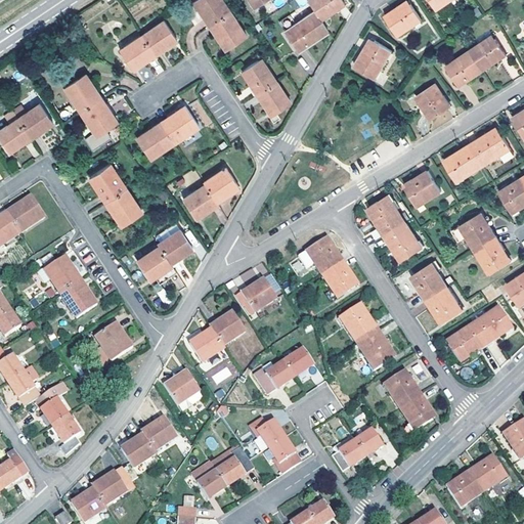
[(209,26),(230,11),(222,0),(194,0),(190,3),(194,10),(198,9),(209,26)]
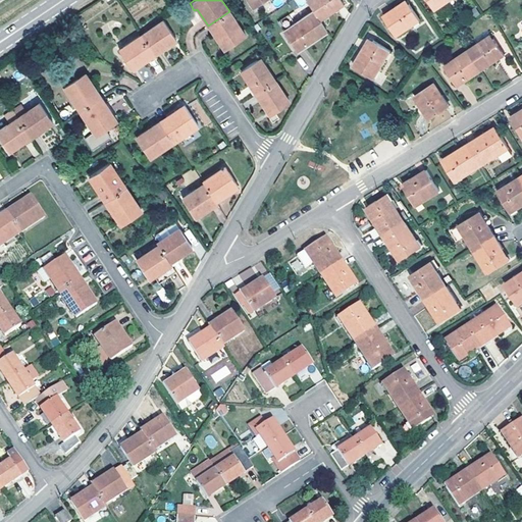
[(343,4),(340,0),(306,0),(313,11),(318,19),(343,4)]
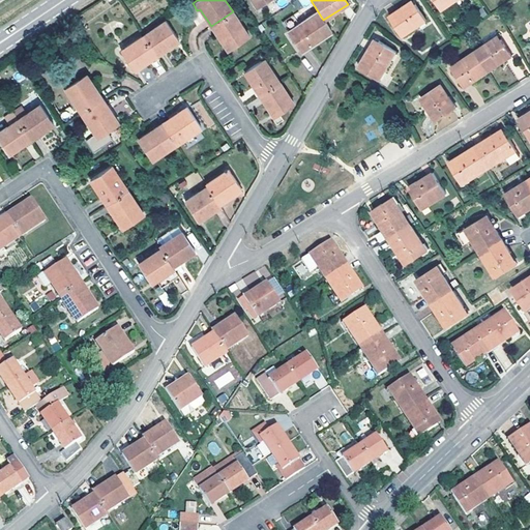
[(408,7),(416,2),(414,0),(412,0),(403,6),(405,9),(408,7)]
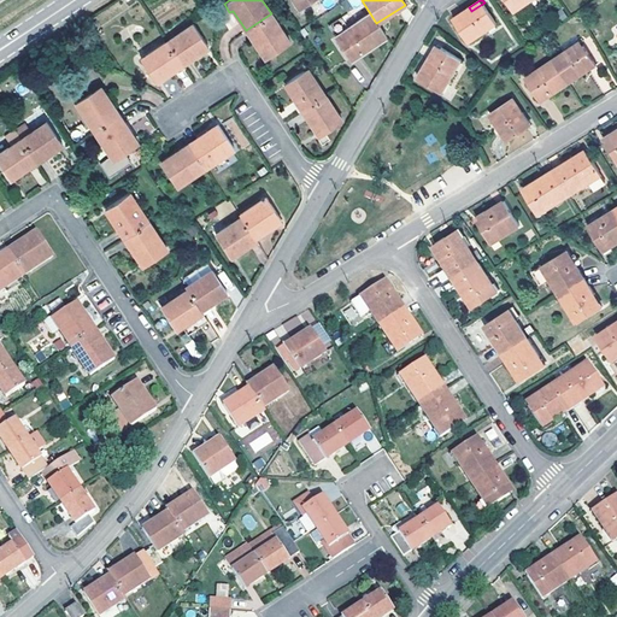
[(505,0),(513,12),(530,0),(505,0)]
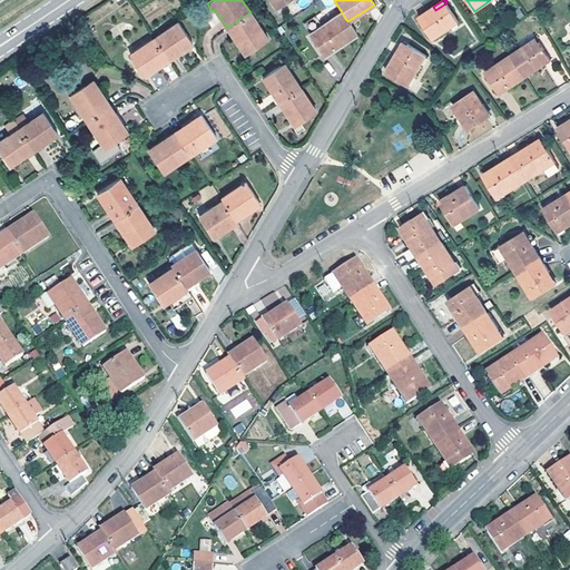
[(459,21),(448,2),(439,8),(435,10),(433,7),(419,17),(433,39),(459,21)]
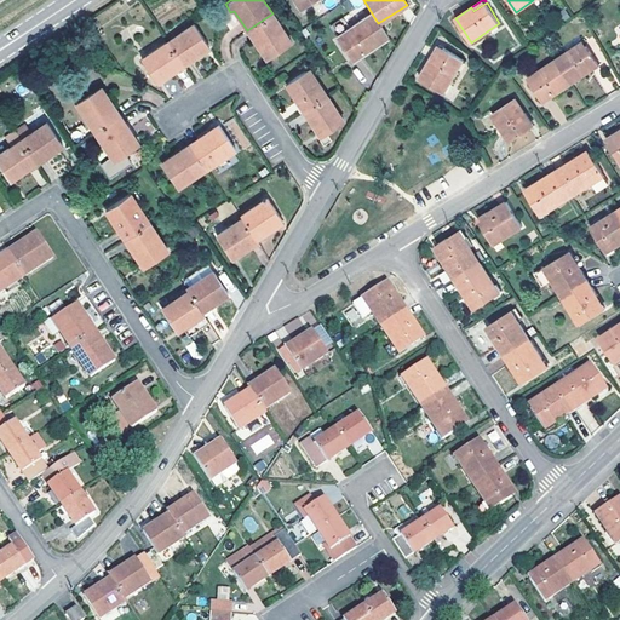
[(273,13),(247,30),(268,58),(292,42),(273,13)]
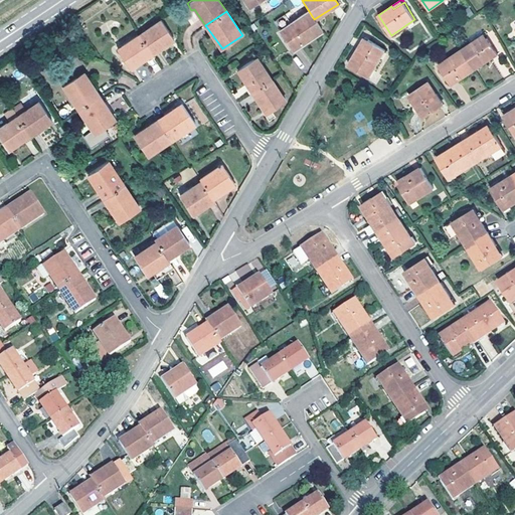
[(292,27),(281,34),(292,50),(296,47),(322,31),(314,19),(309,11),(290,23),(292,27)]
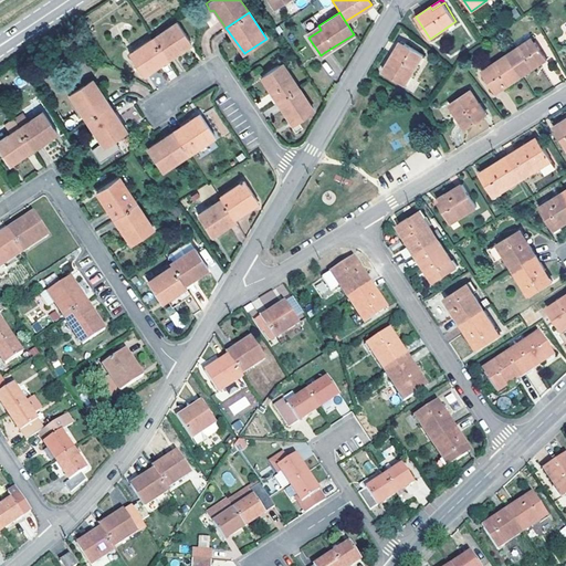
[(177,22),(153,38),(167,60),(191,43),(177,22)]
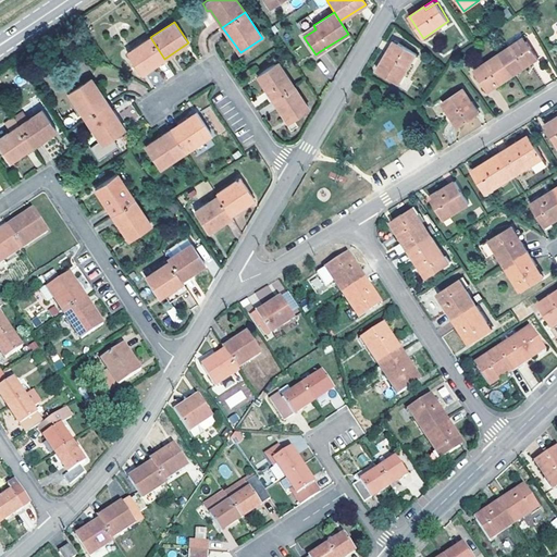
[(301,33),(304,37),(316,29),(313,25),(301,33)]
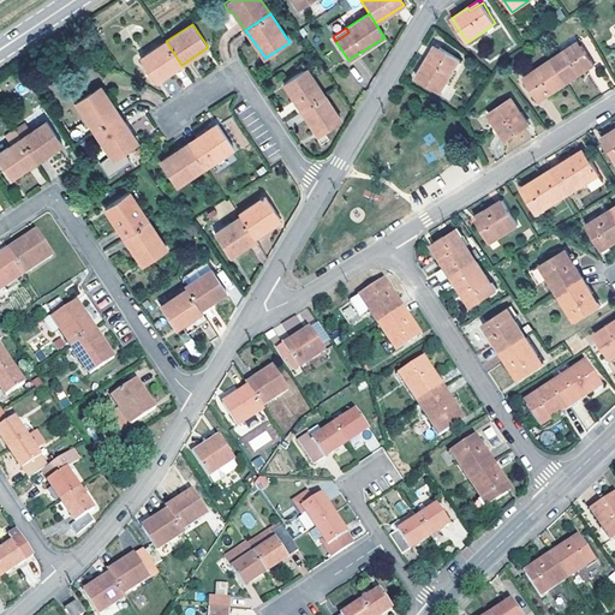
[(156,82),(181,65),(166,41),(141,58),(156,82)]
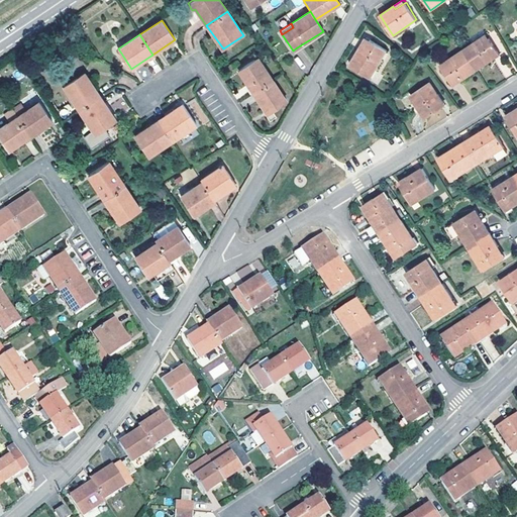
[(479,44),(489,37),(487,34),(476,41),(479,44)]
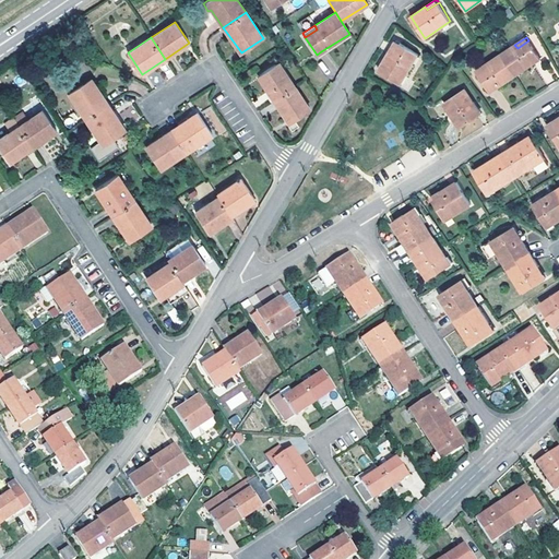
[(388,61),(380,72),(401,84),(418,54),(396,40),(384,59),(388,61)]
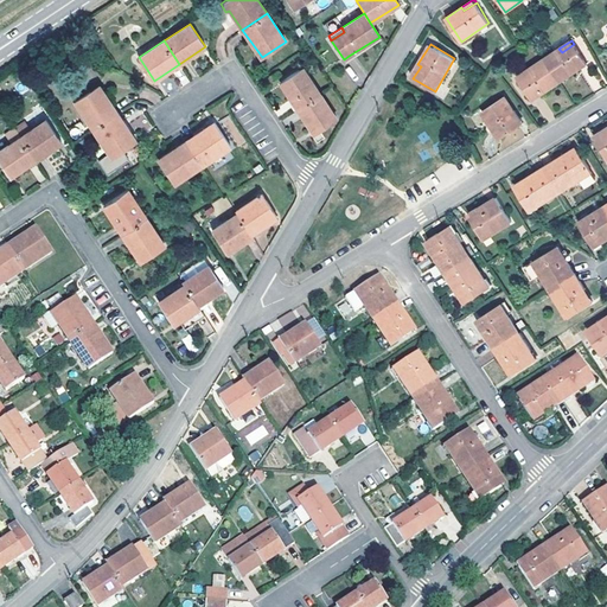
[(586,64),(574,44),(562,52),(558,49),(544,58),(560,82),(586,64)]
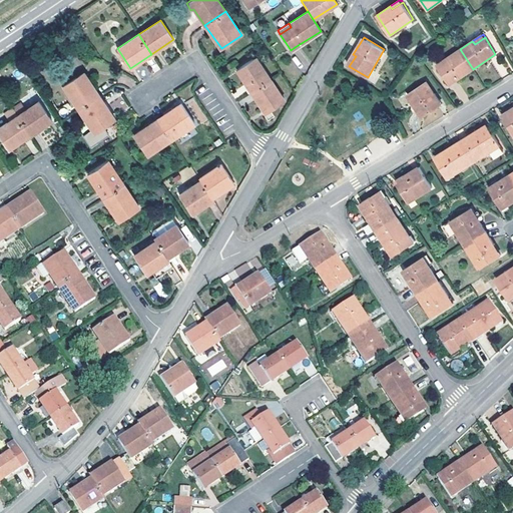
[(450,84),(473,69),(460,49),(447,58),(449,61),(438,68),(450,84)]
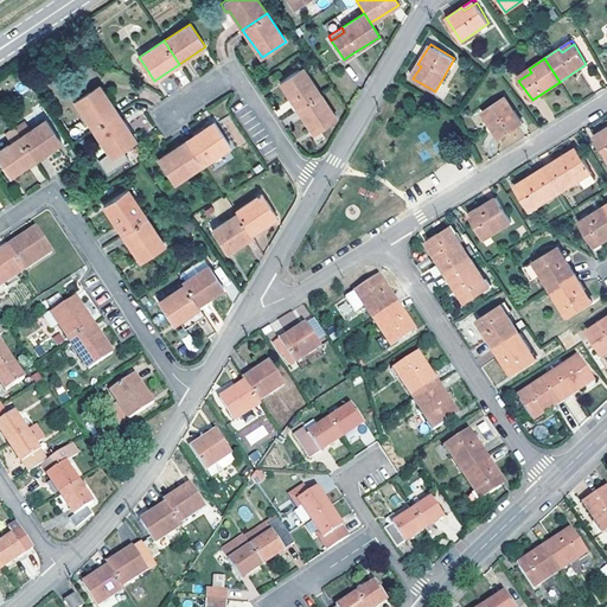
[(409,77),(413,78),(421,66),(417,64),(409,77)]
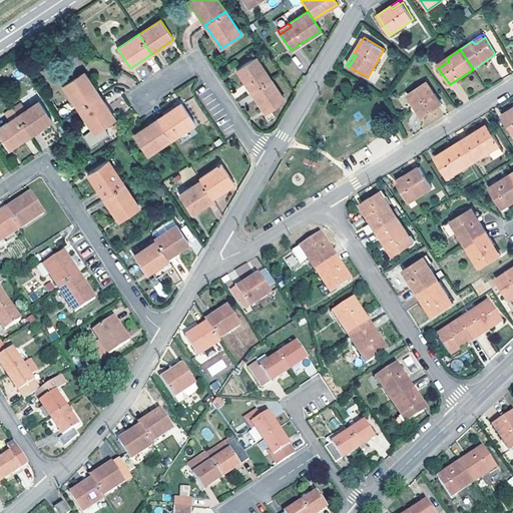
[(236,69),(250,91),(270,78),(255,57),(236,69)]
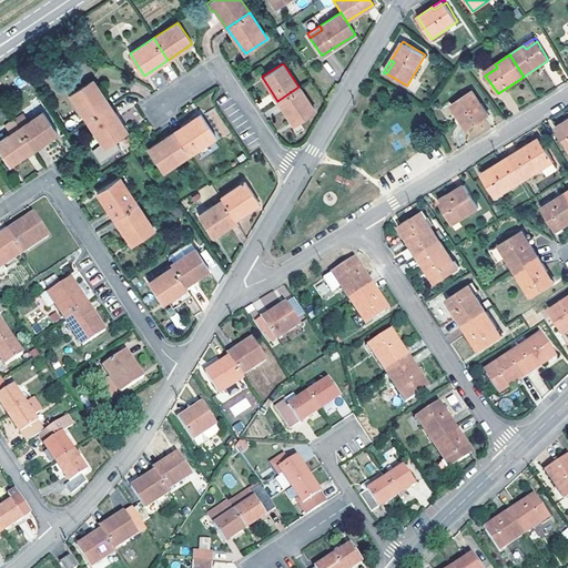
[(483,72),(485,75),(497,68),(495,64),(483,72)]
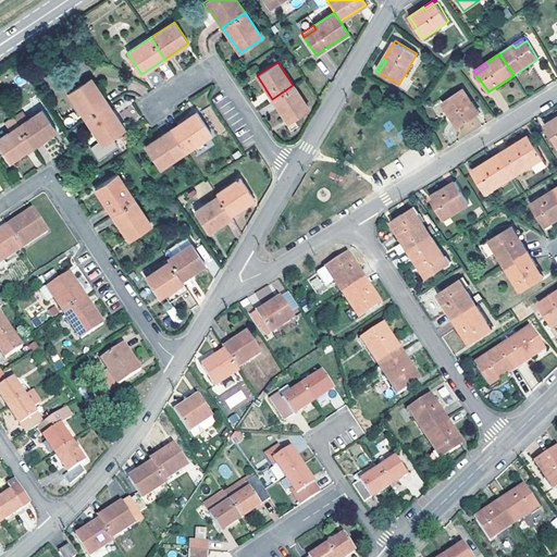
[(69,93),(85,119),(108,103),(90,78),(69,93)]
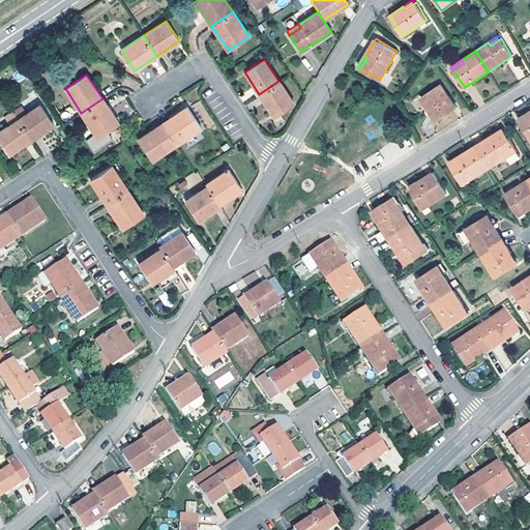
[(294,104),(278,81),(259,94),(274,117),(294,104)]
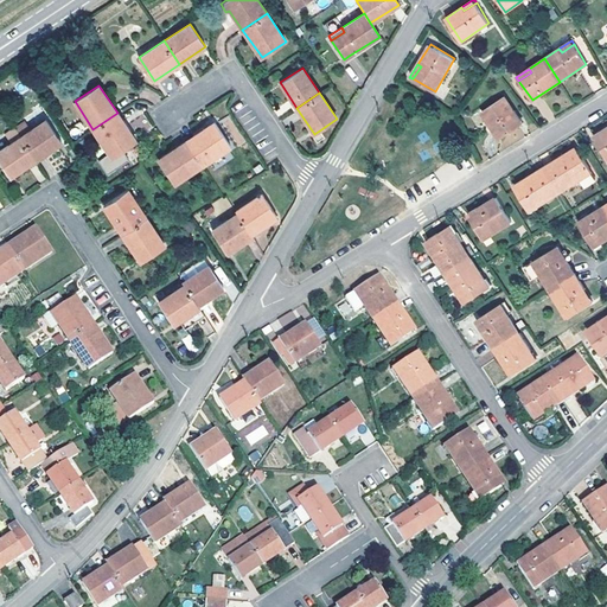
[(481,112),(499,139),(519,126),(511,113),(515,110),(504,96),(481,112)]
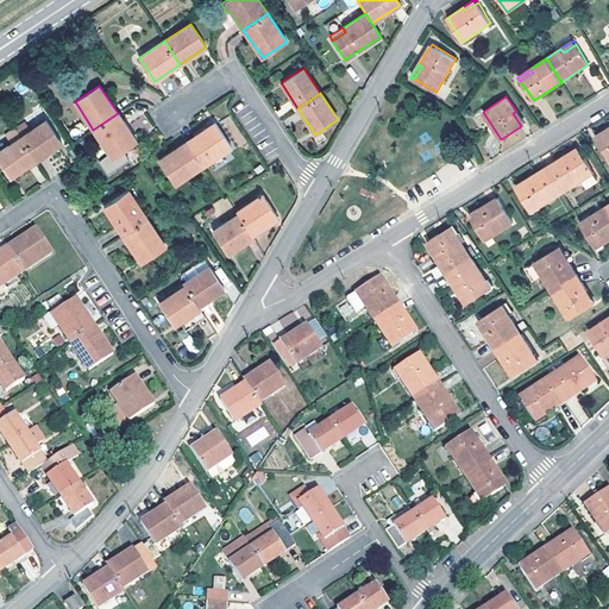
[(513,113),(521,126),(525,124),(516,111),(513,113)]
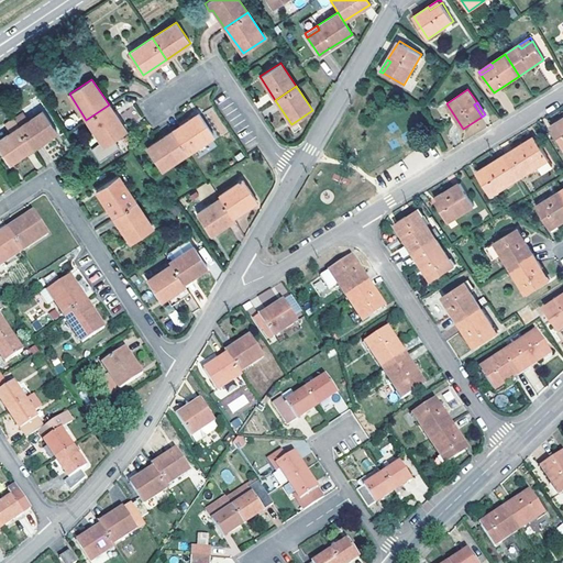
[(127,131),(109,105),(86,120),(103,146),(127,131)]
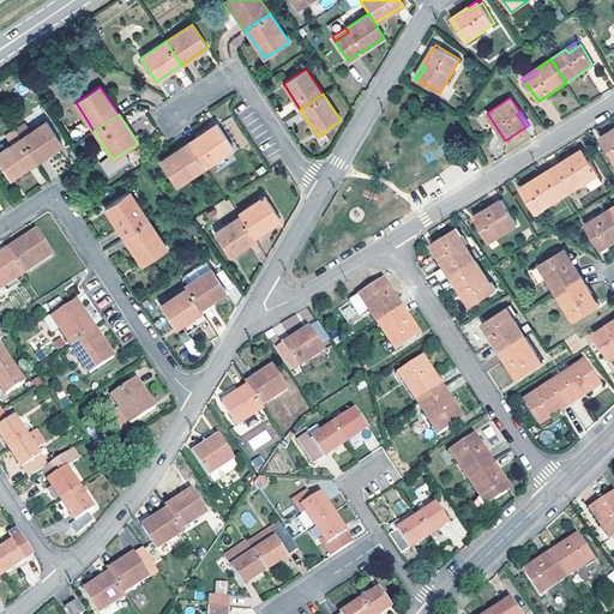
[(148,116),(132,124),(138,138),(154,131),(148,116)]
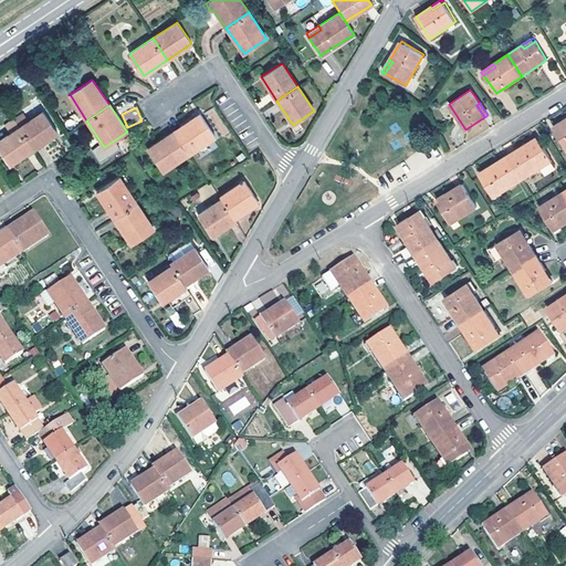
[(43,112),(20,127),(34,148),(59,133),(43,112)]
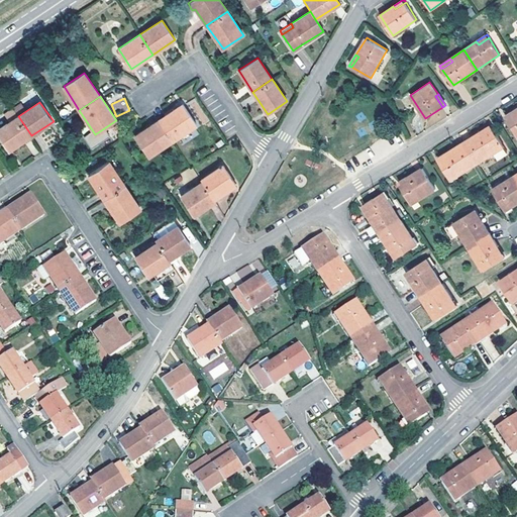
[(159,120),(172,140),(196,124),(183,104),(159,120)]
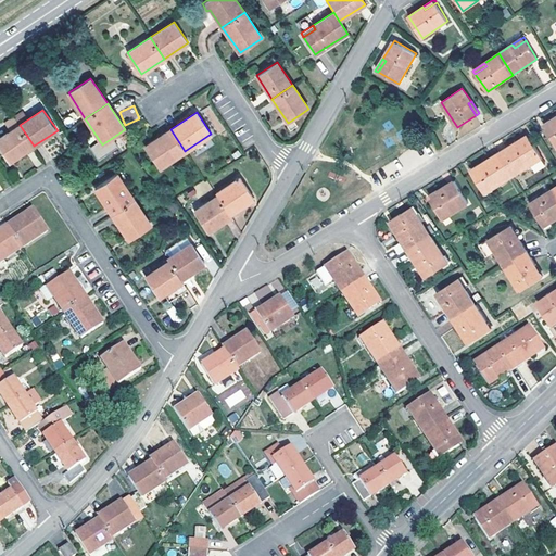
[(555,146),(555,116),(555,117),(555,119),(555,122),(545,128),(555,146)]
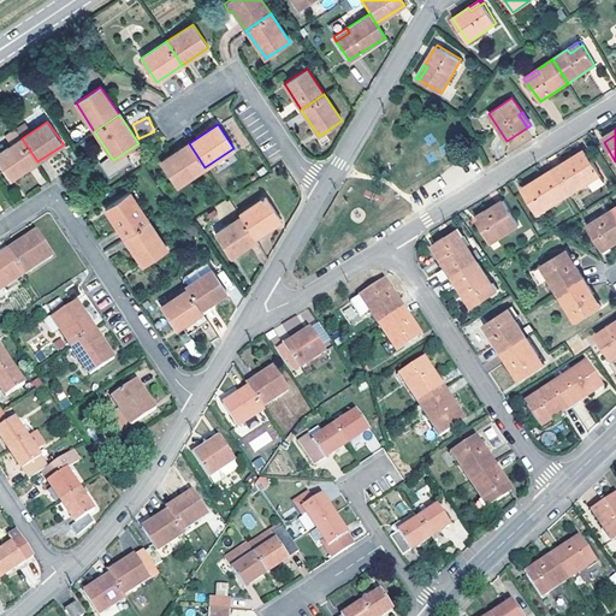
[(510,150),(533,137),(528,130),(505,142),(510,150)]
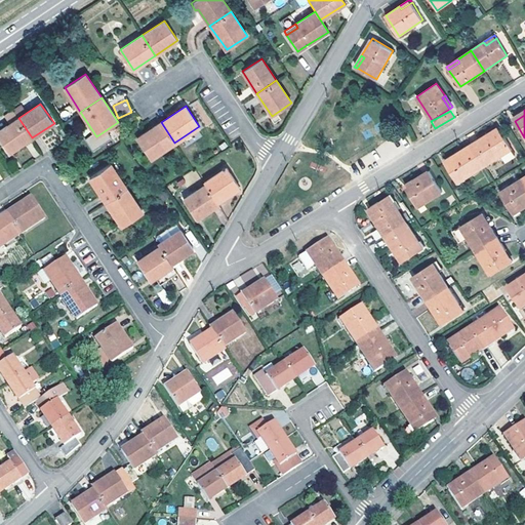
[(513,118),(515,121),(524,115),(524,113),(524,111),(513,118)]
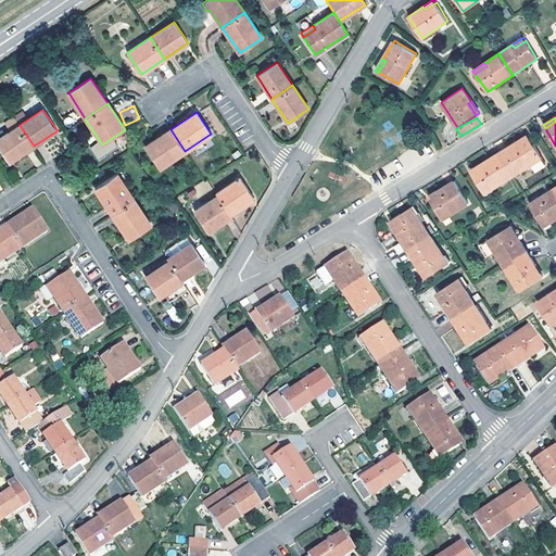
[(0,147),(10,162),(34,146),(20,125),(0,138),(0,147)]
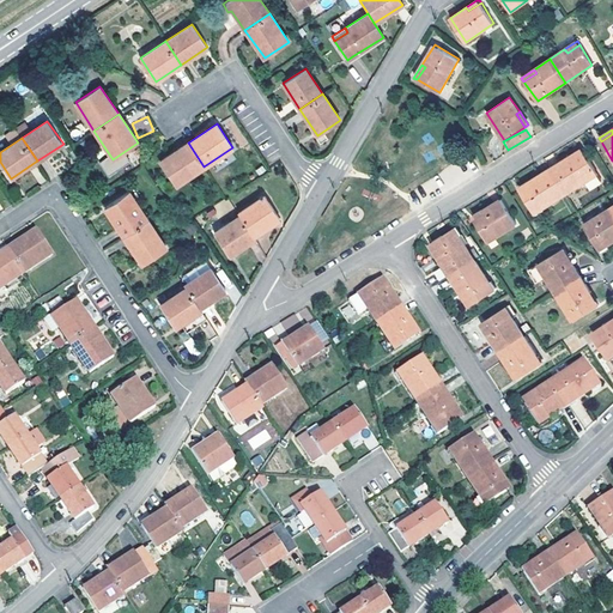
[(188,143),(159,162),(175,186),(204,167),(188,143)]
